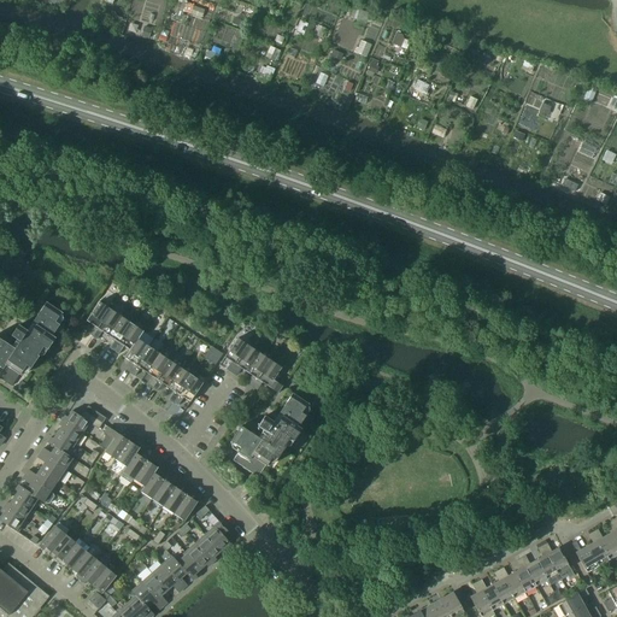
[(176,15),(182,17),(186,5),(181,3),(176,15)]
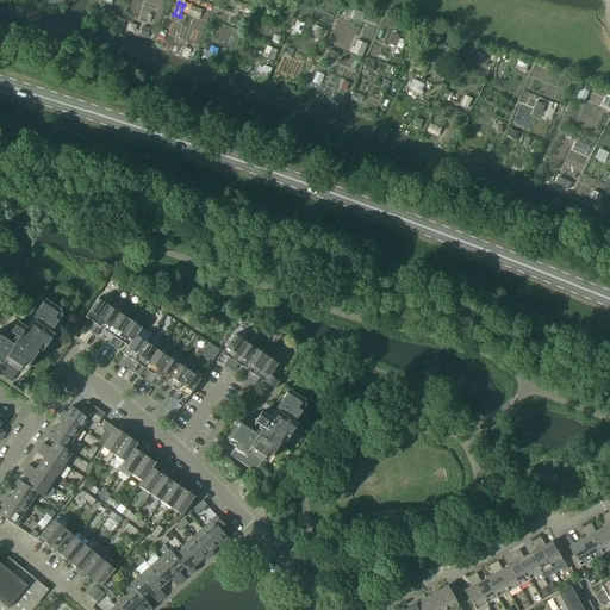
[(200,18),(203,11),(191,6),(188,14),(200,18)]
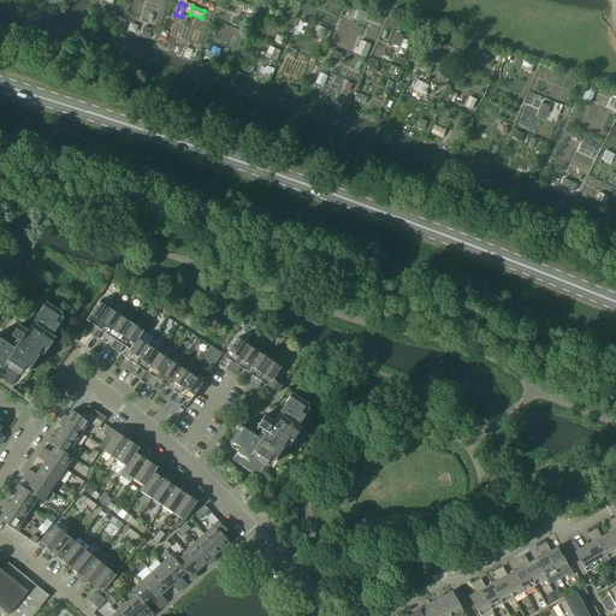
[(367,23),(371,13),(360,10),(356,21),(367,23)]
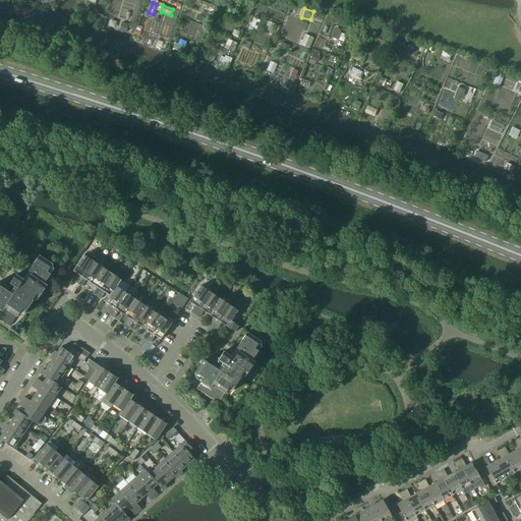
[(253,15),(250,24),(256,26),(261,18),(253,15)]
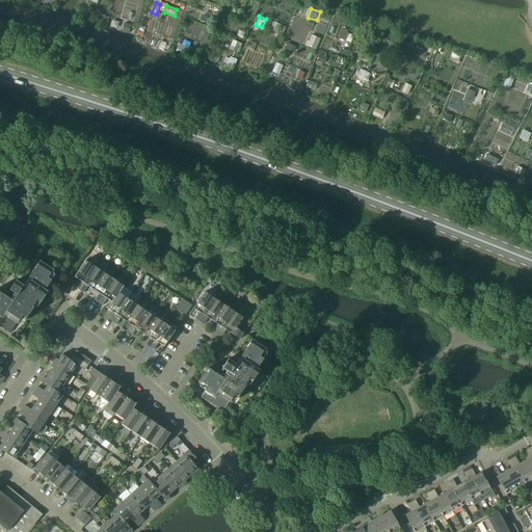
[(274,20),(271,27),(277,30),(281,22),(274,20)]
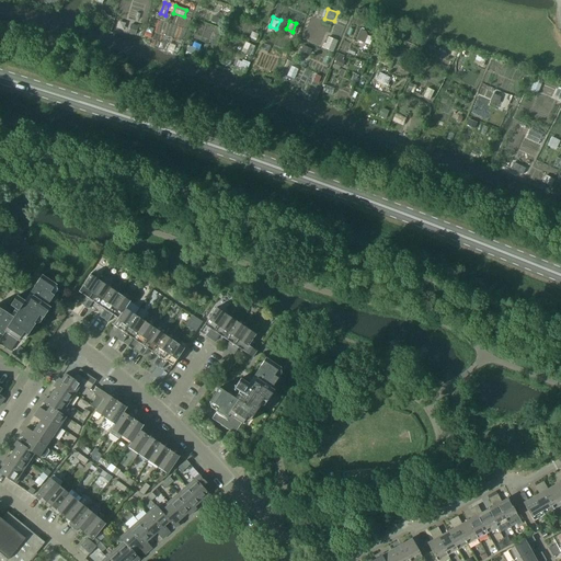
[(128,33),(135,35),(138,26),(132,24),(128,33)]
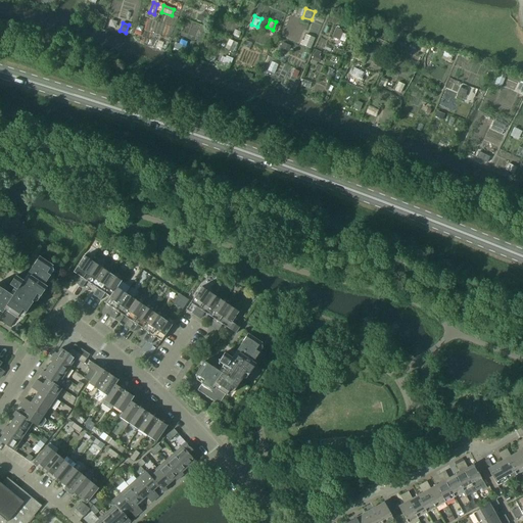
[(342,33),(341,30),(336,28),(332,38),(339,40),(342,33)]
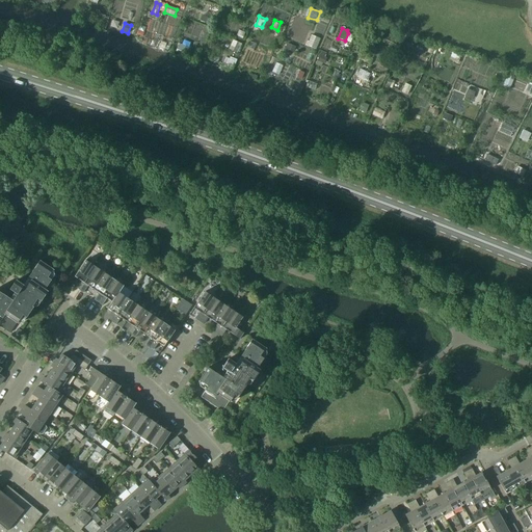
[(317,49),(321,38),(312,35),(308,46),(317,49)]
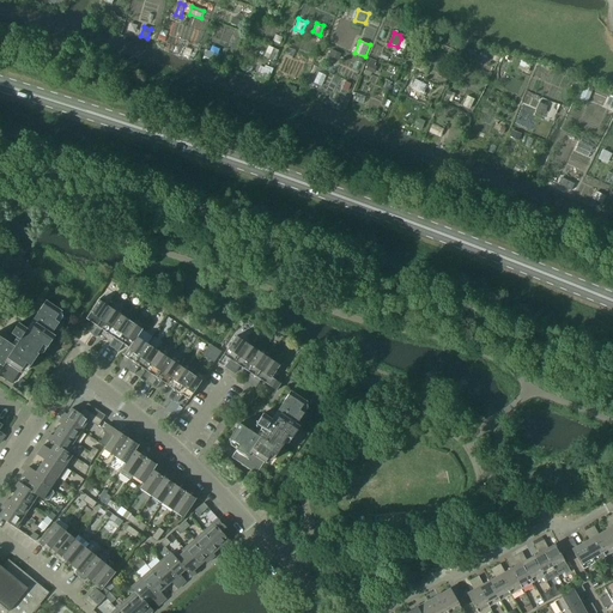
[(263,56),(273,61),(278,50),(268,47),(263,56)]
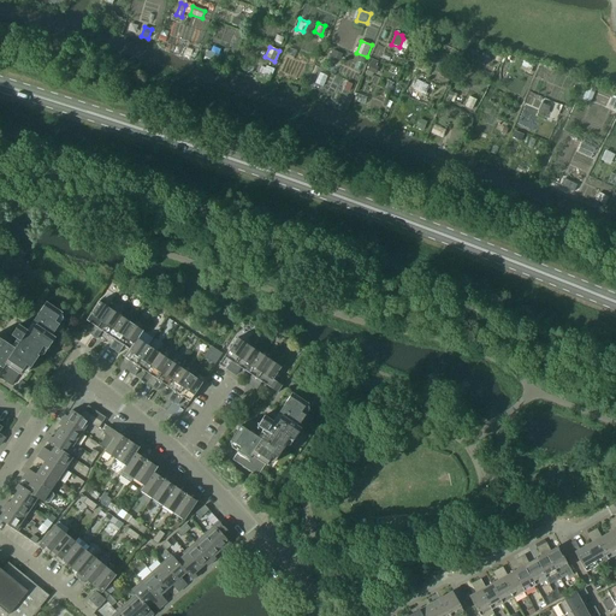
[(217,63),(219,55),(207,51),(205,58),(217,63)]
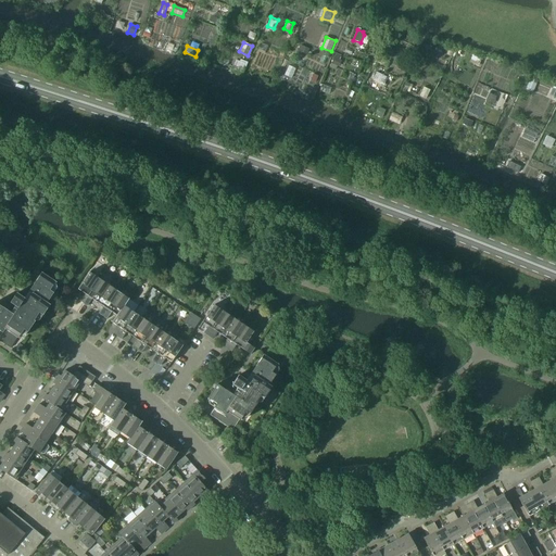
[(307,54),(310,49),(301,46),(299,51),(307,54)]
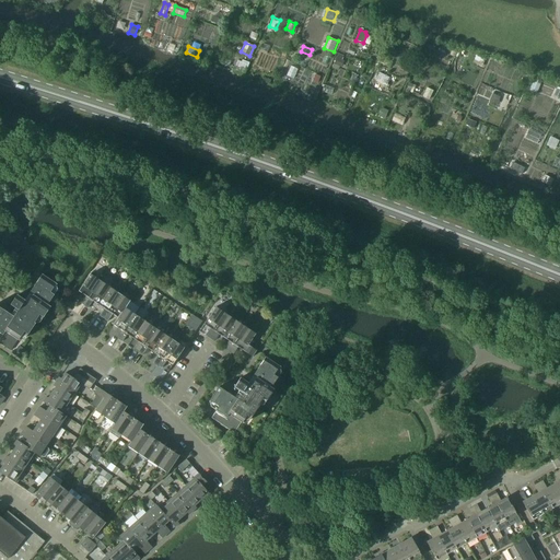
[(334,63),(340,67),(343,58),(337,56),(334,63)]
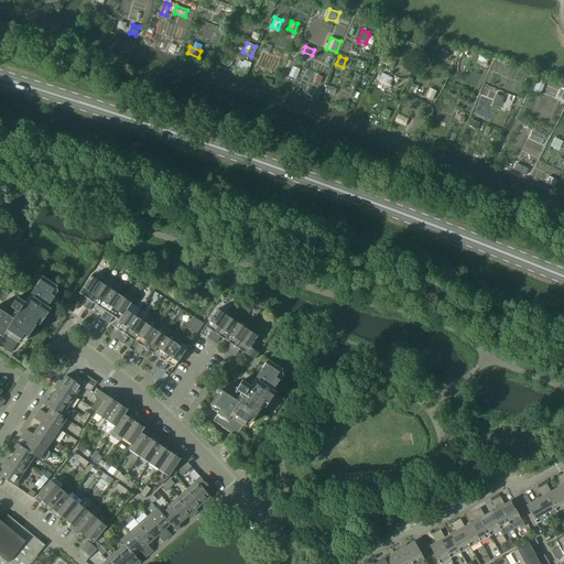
[(250,65),(239,61),(234,74),(246,78),(250,65)]
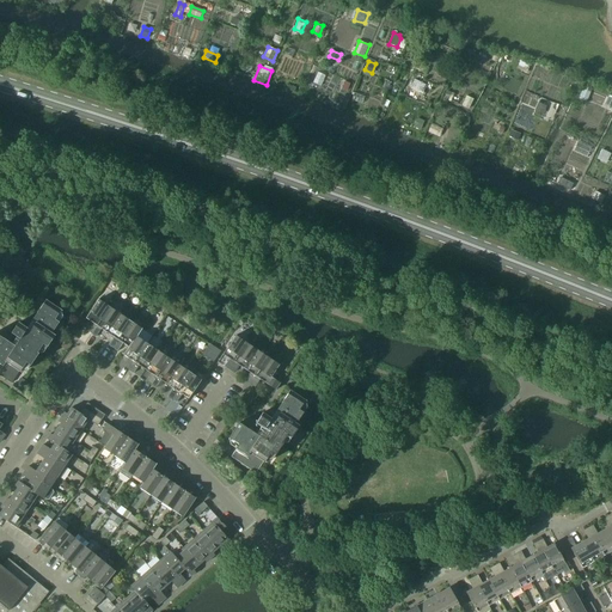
[(423,84),(415,79),(410,89),(418,93),(423,84)]
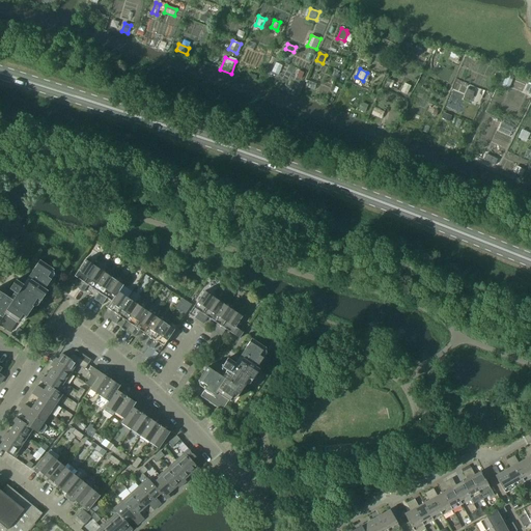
[(501,87),(508,90),(513,77),(507,74),(501,87)]
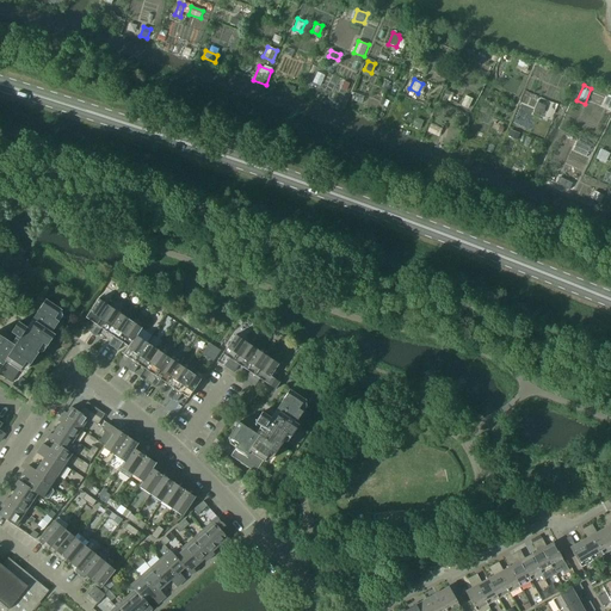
[(448,90),(444,98),(454,102),(456,94),(448,90)]
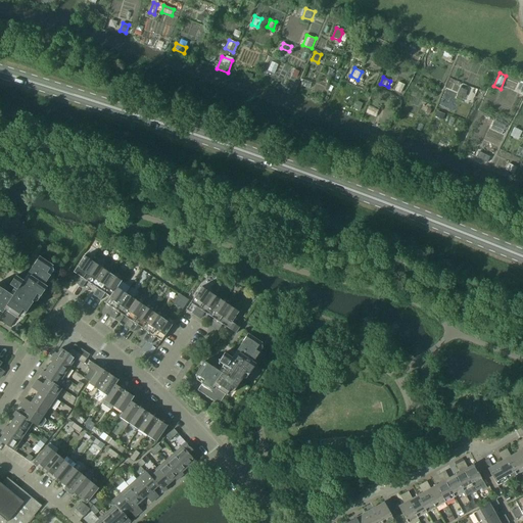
[(395,90),(400,93),(403,86),(398,83),(395,90)]
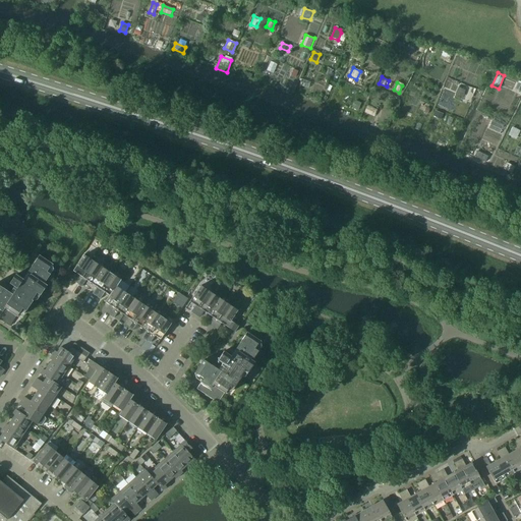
[(460,85),(456,93),(463,96),(466,89),(460,85)]
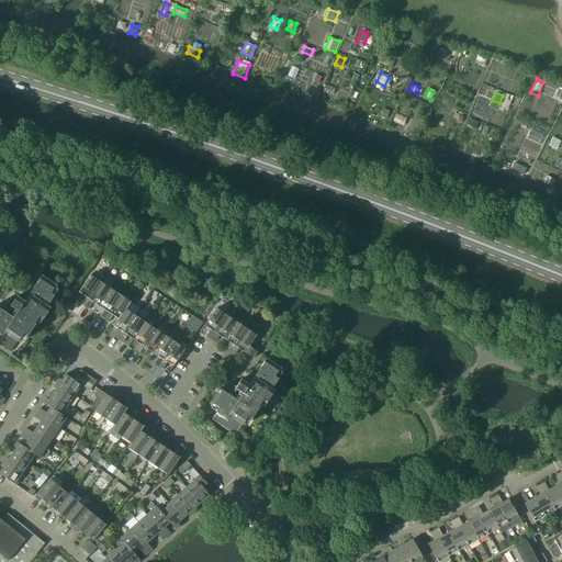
[(384,109),(381,116),(386,120),(390,111),(384,109)]
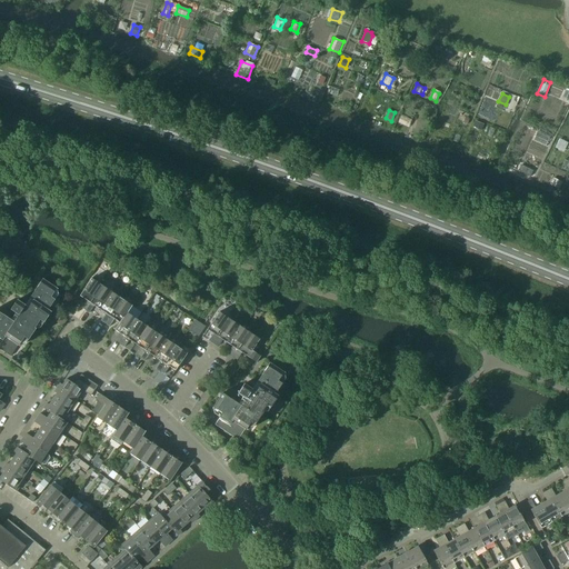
[(402,113),(399,121),(405,123),(409,126),(412,118),(402,113)]
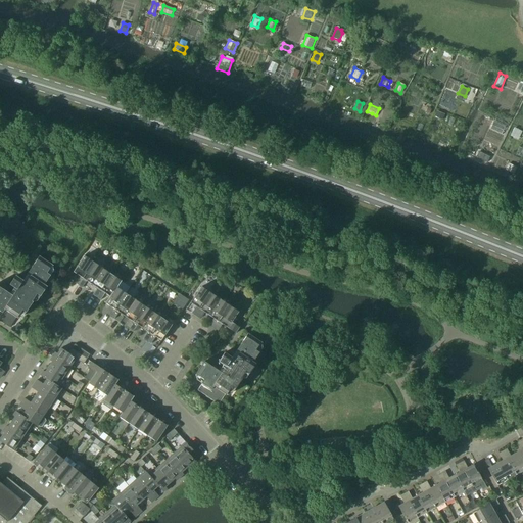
[(511,136),(518,139),(522,131),(515,128),(511,136)]
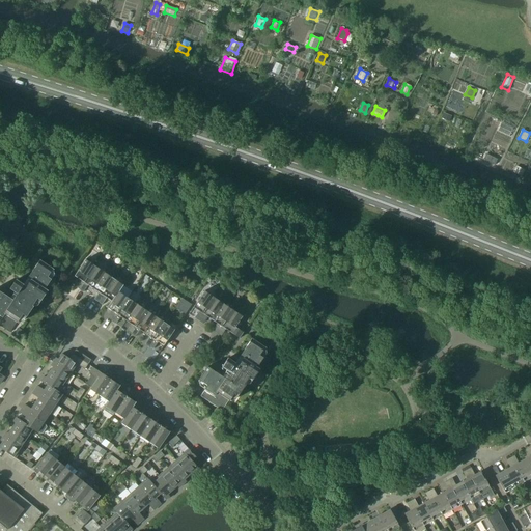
[(515,166),(513,172),(521,175),(524,170),(515,166)]
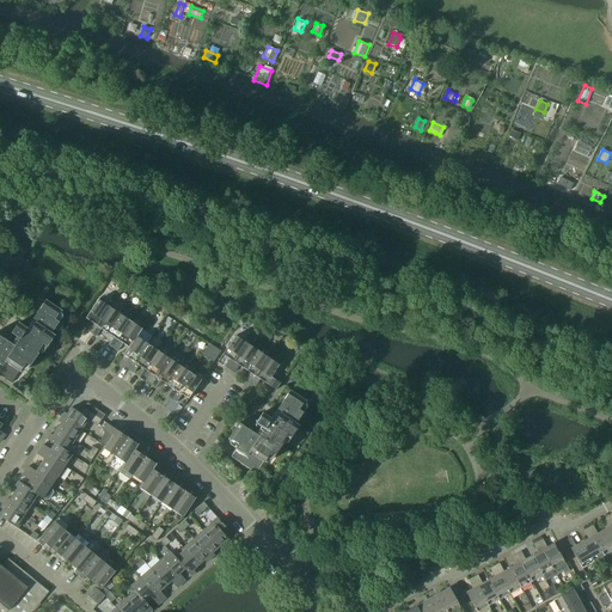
[(87,330),(92,334),(110,307),(99,299),(86,318),(92,323),(87,330)]
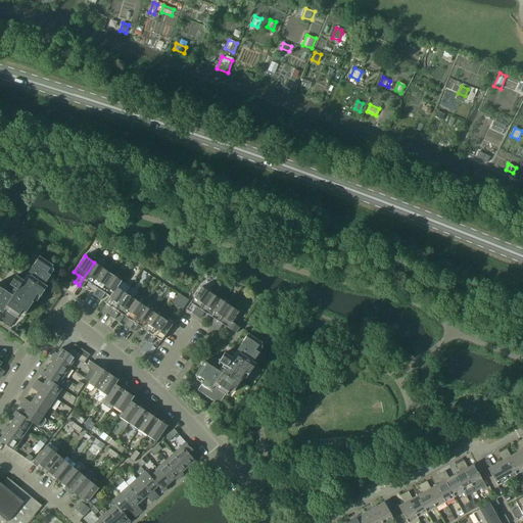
[(0,320),(10,327),(16,318),(18,319),(19,318),(17,317),(22,310),(27,312),(33,302),(32,301),(37,294),(41,296),(47,286),(44,285),(50,276),(47,273),(52,266),(53,267),(53,266),(40,256),(28,274),(31,276),(27,282),(16,276),(9,285),(13,287),(9,293),(0,286),(0,320)]
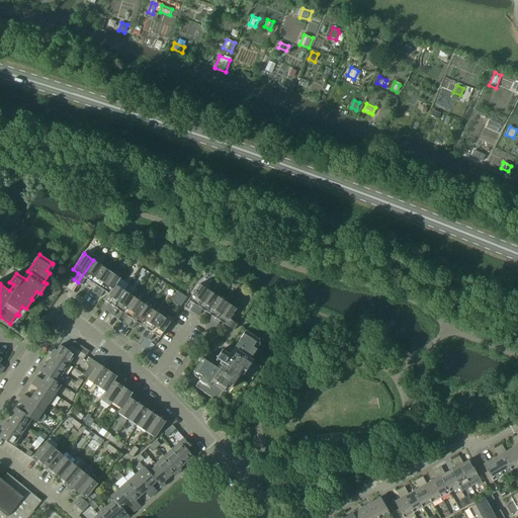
[(86,278),(91,281),(102,266),(93,260),(78,282),(82,284),(86,278)]
